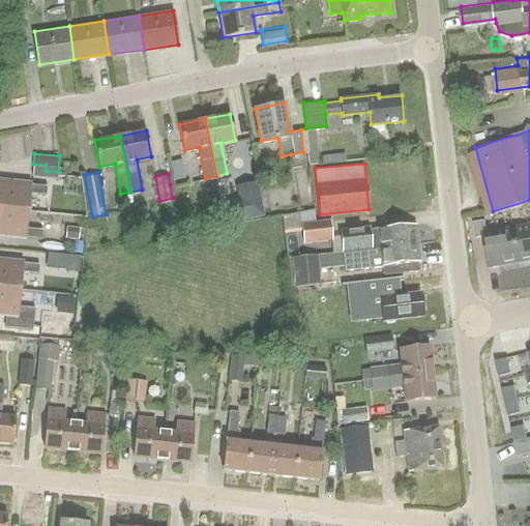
[(31,181),(0,178),(0,205),(28,208),(30,191),(47,193),(48,183),(31,182),(31,181)]
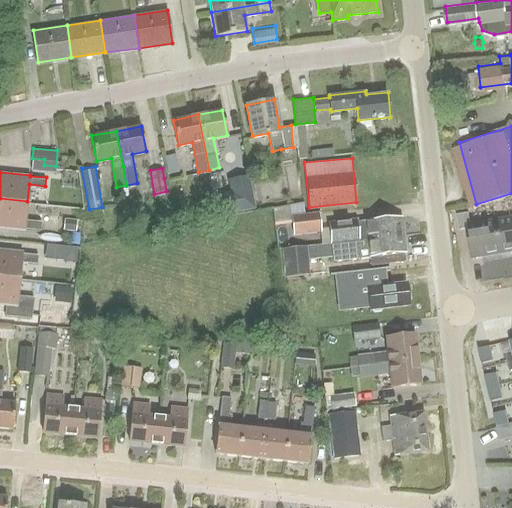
[(218,194),(221,215),(255,209),(248,176),(227,179),(230,192),(218,194)]
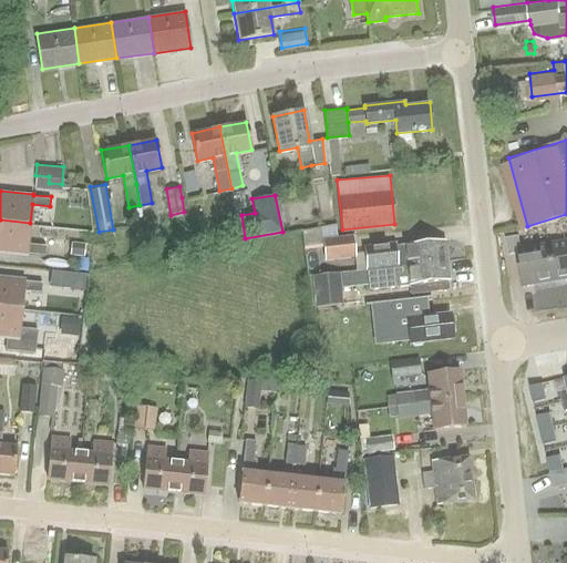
[(45,243),(29,242),(30,223),(0,219),(0,248),(28,252),(45,253),(45,243)]
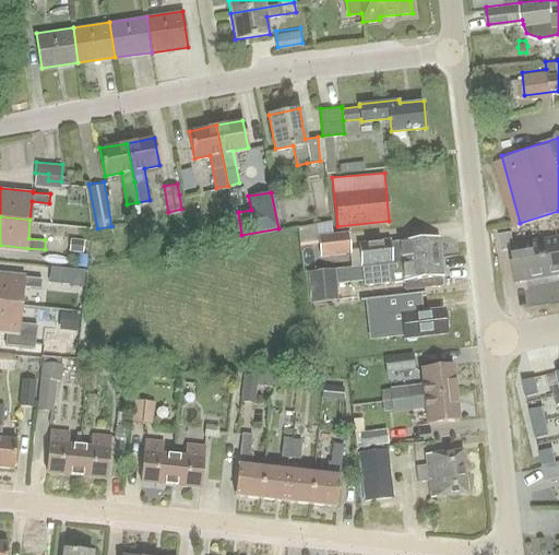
[(549,273),(543,237),(514,241),(512,229),(499,232),(502,249),(511,247),(516,280),(549,273)]
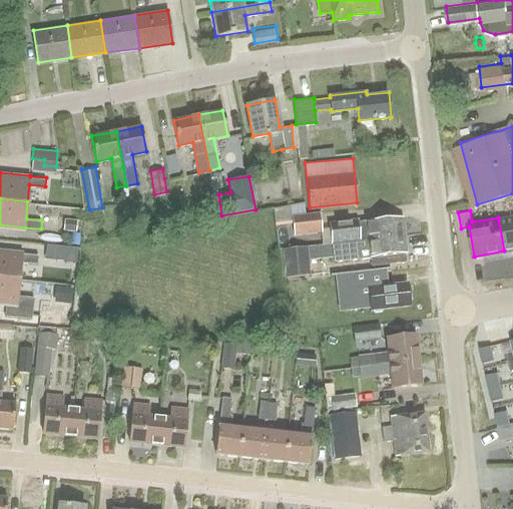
[(322,229),(320,211),(294,214),(296,232),(322,229)]
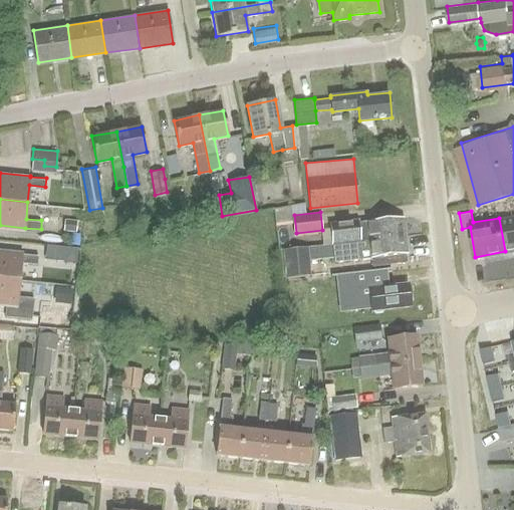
[(513,249),(513,215),(499,218),(505,251),(513,249)]
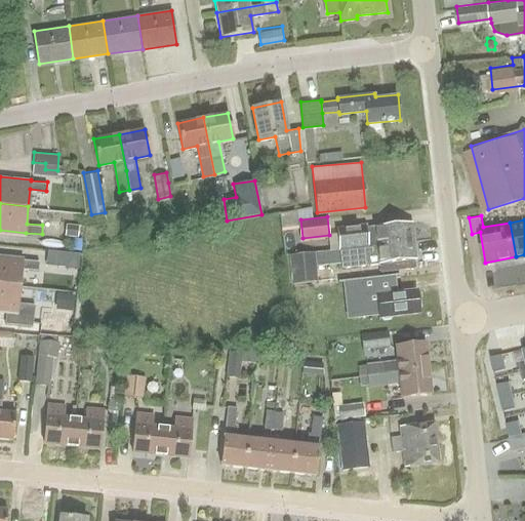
[(66,221),(65,231),(75,232),(76,222),(66,221)]
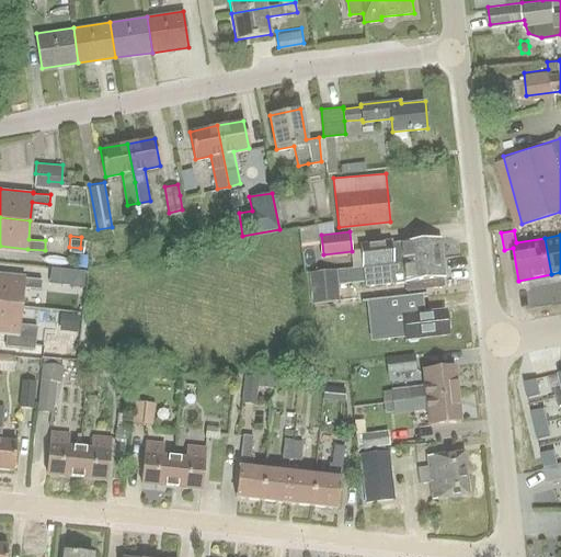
[(393,250),(393,243),(392,237),(361,240),(363,263),(380,262),(443,256),(441,236),(401,240),(402,249),(393,250)]
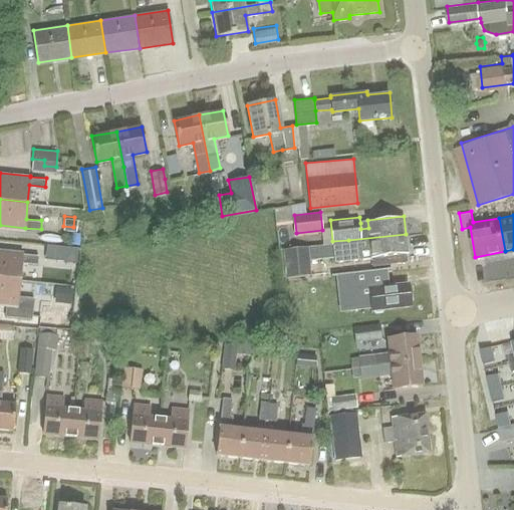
[(407,261),(406,252),(408,252),(406,234),(348,240),(332,242),(334,260),(371,256),(372,264),(407,261)]
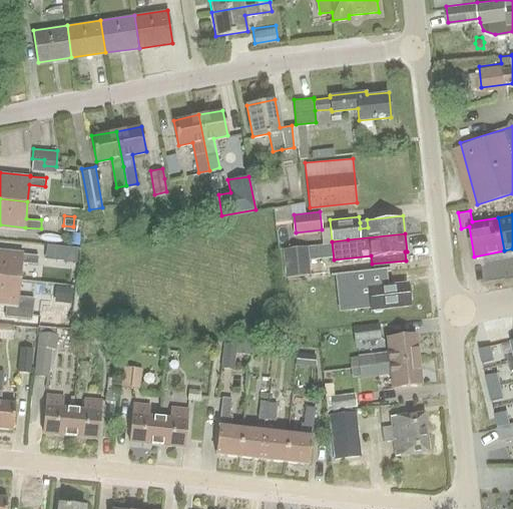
[(76,260),(77,245),(65,243),(64,259),(76,260)]
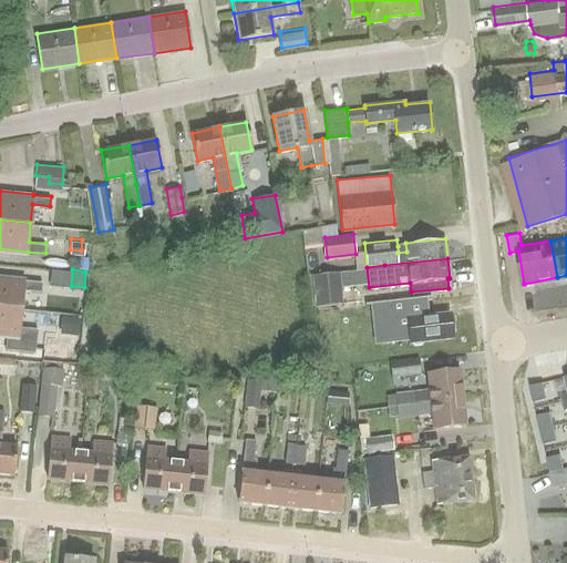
[(340,270),(312,274),(316,304),(343,300),(340,270)]
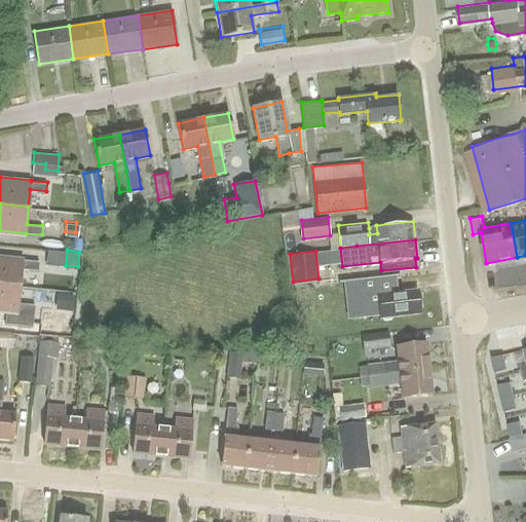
[(23,258),(0,255),(0,282),(21,285),(22,267),(38,269),(39,260),(23,258)]
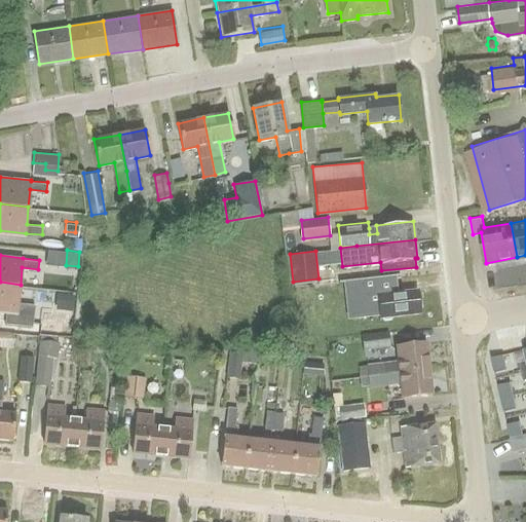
[(370,278),(338,282),(338,280),(310,283),(314,317),(374,310),(374,309),(382,308),(382,315),(421,311),(420,307),(422,304),(422,298),(419,296),(419,289),(372,294),(370,278)]
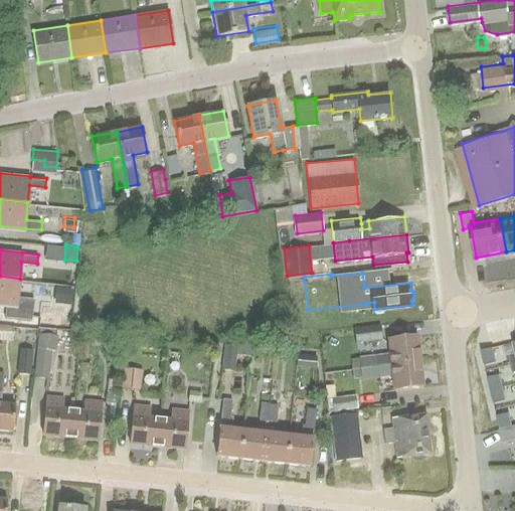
[(18,296),(20,279),(0,276),(0,302),(6,304),(5,316),(32,318),(34,297),(18,296)]
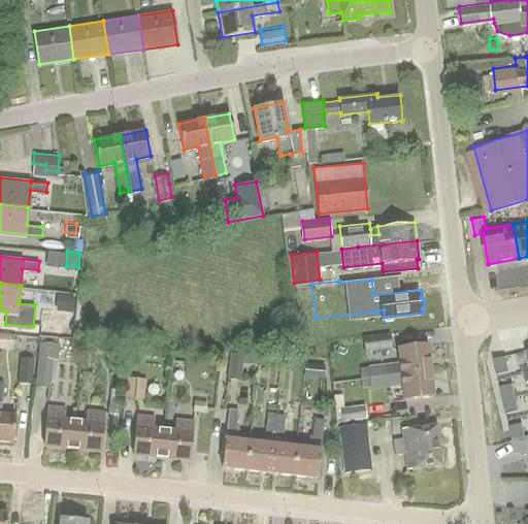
[(73,294),(62,293),(60,309),(72,310),(73,294)]
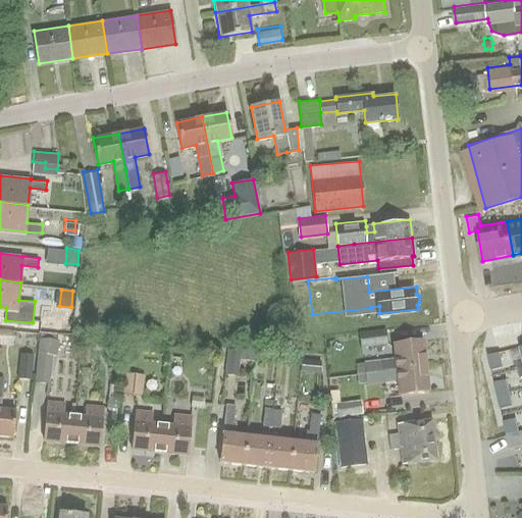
[(387,342),(385,327),(360,331),(362,346),(387,342)]
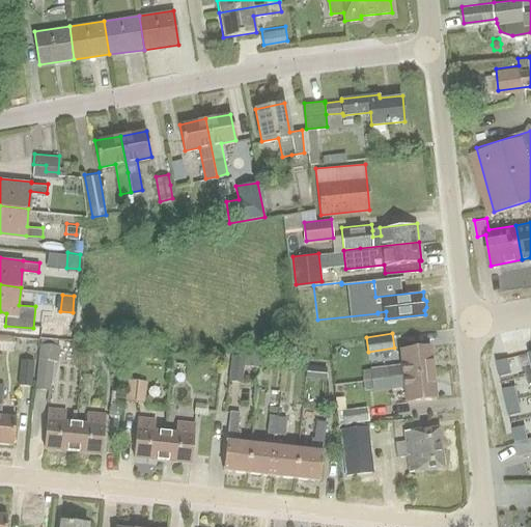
[(50,389),(53,359),(58,360),(59,344),(42,342),(36,387),(50,389)]
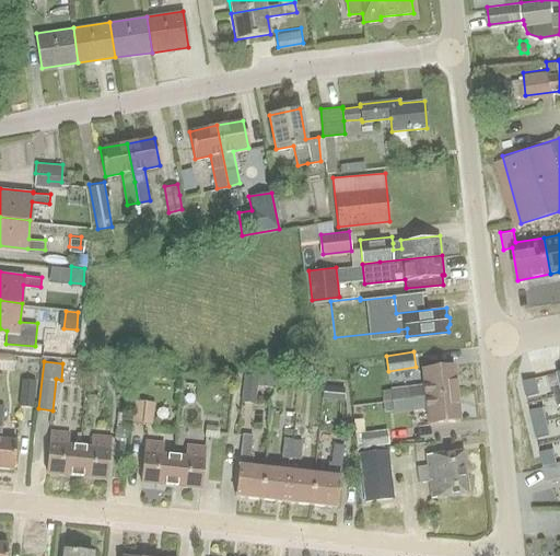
[(423,367),(424,383),(392,386),(393,397),(458,391),(455,363),(423,367)]
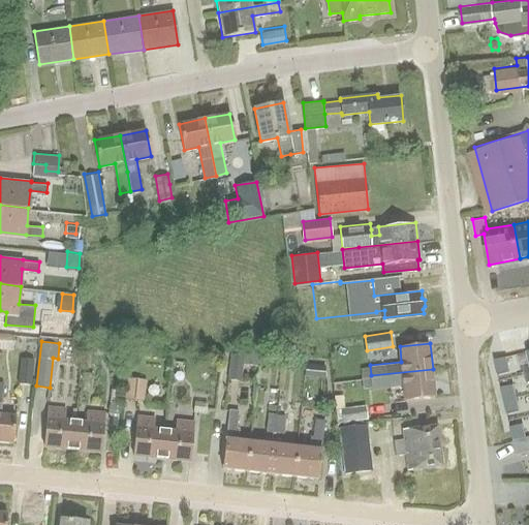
[(258,364),(259,351),(246,349),(245,353),(244,363),(258,364)]
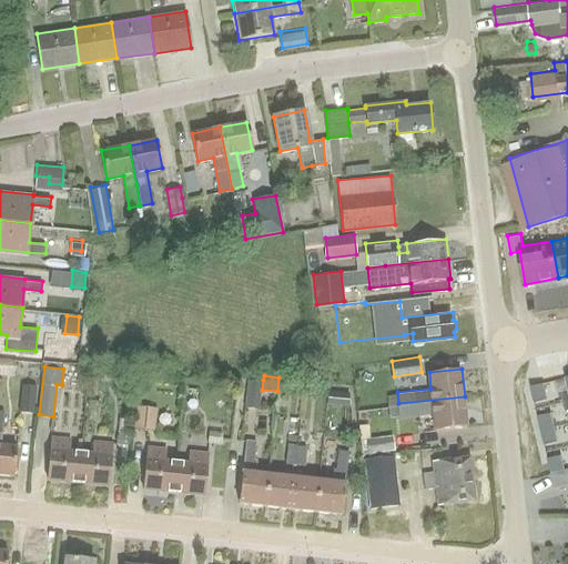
[(262,390),(263,380),(249,379),(245,405),(260,406),(262,390)]
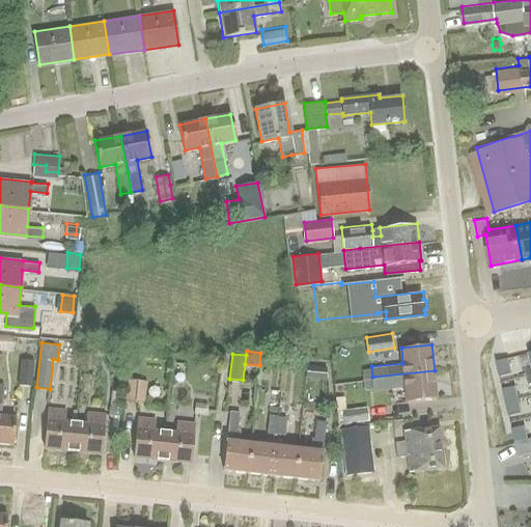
[(507,356),(495,359),(499,372),(510,369),(507,357),(507,356)]
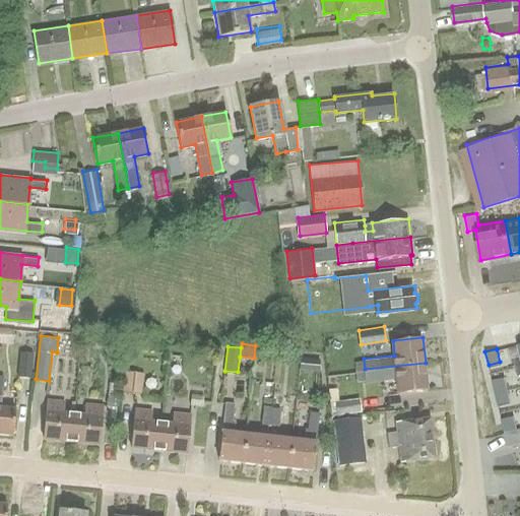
[(31,377),(34,352),(22,350),(19,376),(31,377)]
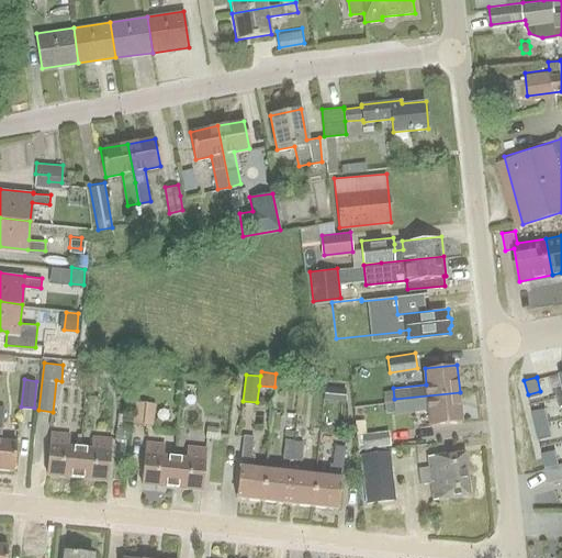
[(463,419),(460,392),(394,399),(396,412),(429,409),(430,423),(463,419)]
